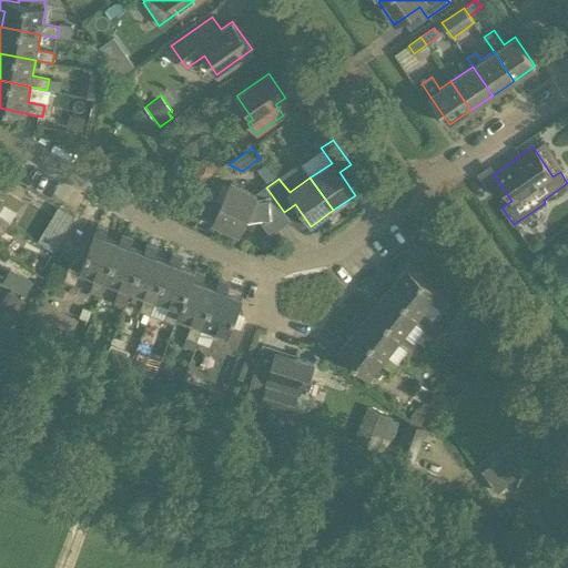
[(243,225),(259,223),(270,237),(291,223),(284,212),(283,213),(282,212),(279,208),(272,213),(270,214),(270,213),(256,194),(231,183),(214,222),(240,234),(243,225)]
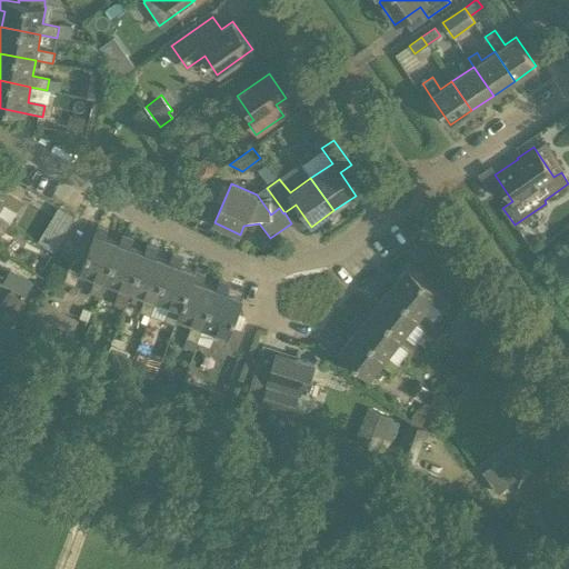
[(17,211),(23,202),(0,187),(0,207),(2,203),(17,211)]
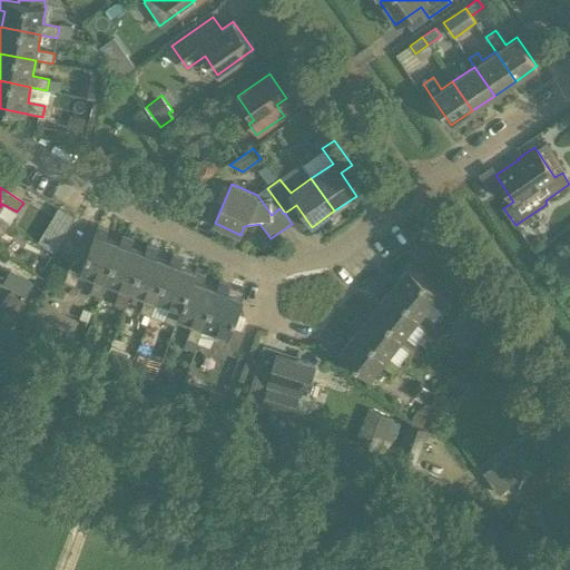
[(285,213),(267,188),(257,195),(271,214),(271,215),(273,214),(279,208),(283,213),(284,214),(285,213)]
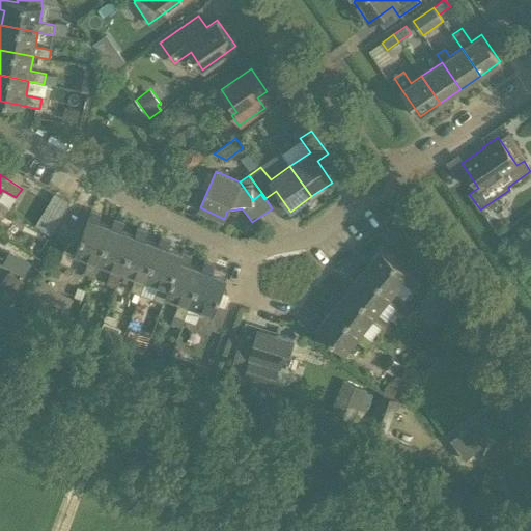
[(8,211),(0,205),(0,218),(3,220),(8,211)]
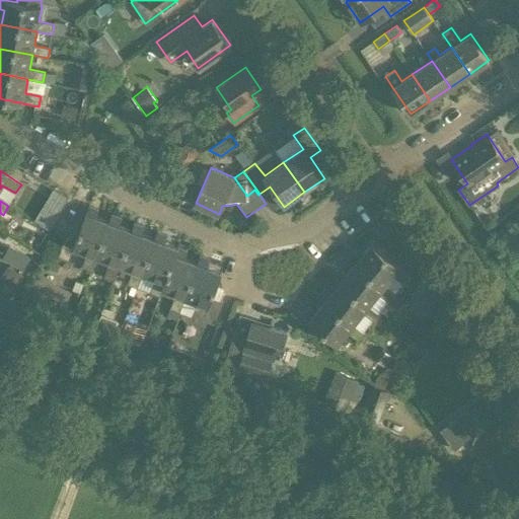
[(95,256),(108,222),(95,217),(98,210),(88,206),(73,248),(86,253),(81,268),(90,271),(95,256)]
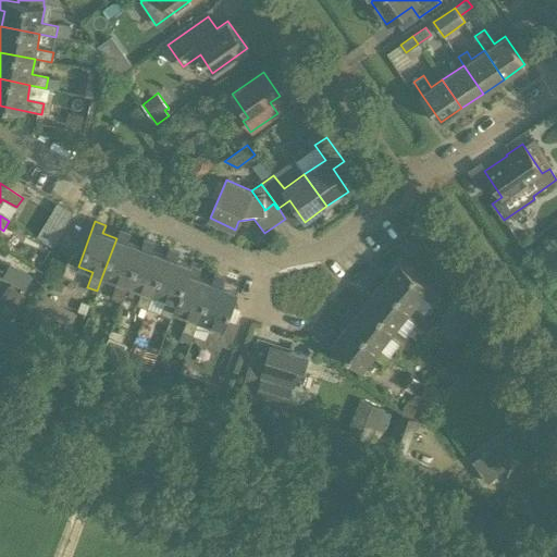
[(51,245),(59,234),(42,224),(36,236),(51,245)]
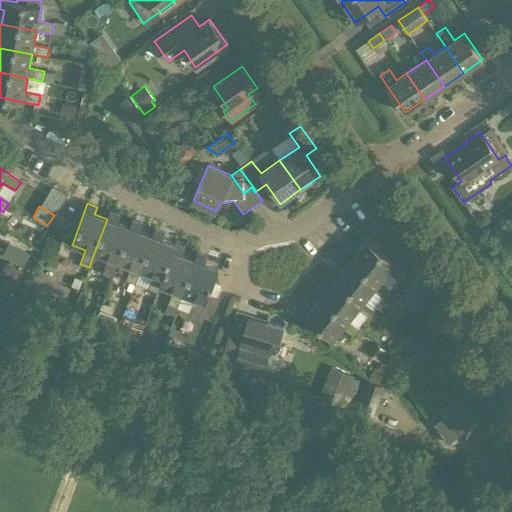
[(117,262),(130,227),(118,222),(119,216),(109,212),(107,219),(94,253),(107,258),(102,272),(111,276),(117,262)]
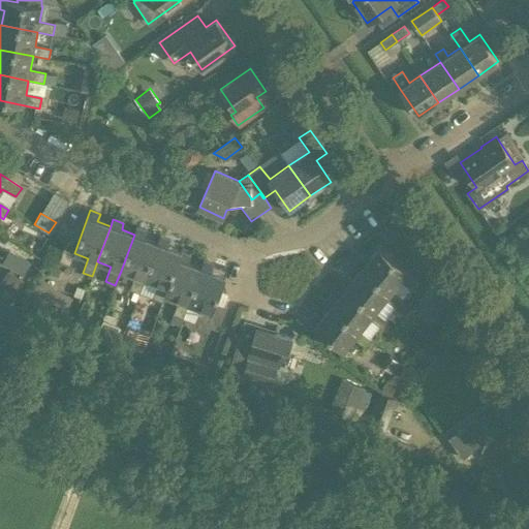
[(144,279),(157,243),(144,239),(147,231),(136,228),(134,235),(121,271),(134,276),(128,290),(138,293),(144,279)]
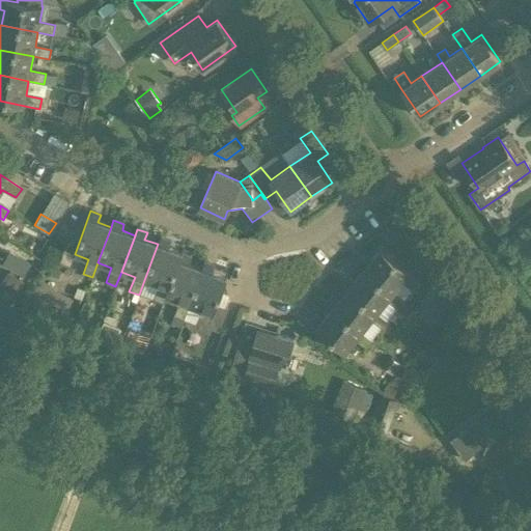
[(165,296),(182,253),(168,248),(170,242),(160,238),(158,244),(144,280),(158,285),(152,300),(162,304),(165,296)]
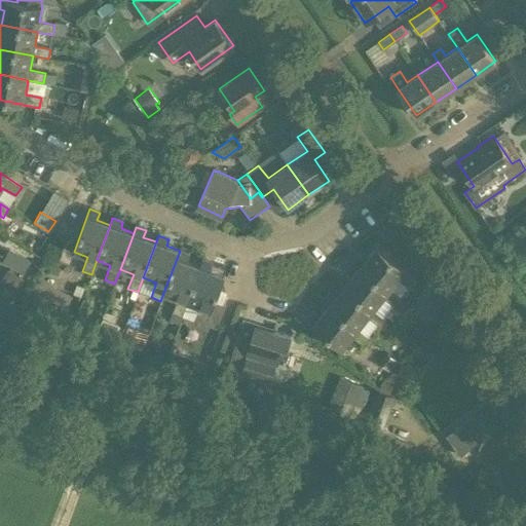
[(354,263),(360,267),(389,292),(399,279),(411,289),(417,282),(376,248),(367,259),(361,255),(354,263)]
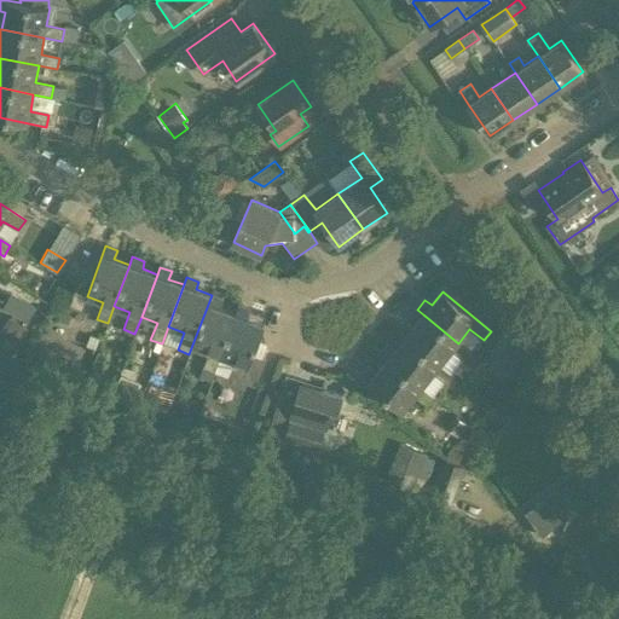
[(214,372),(220,354),(235,316),(219,308),(223,299),(212,295),(192,345),(208,350),(202,368),(214,372)]
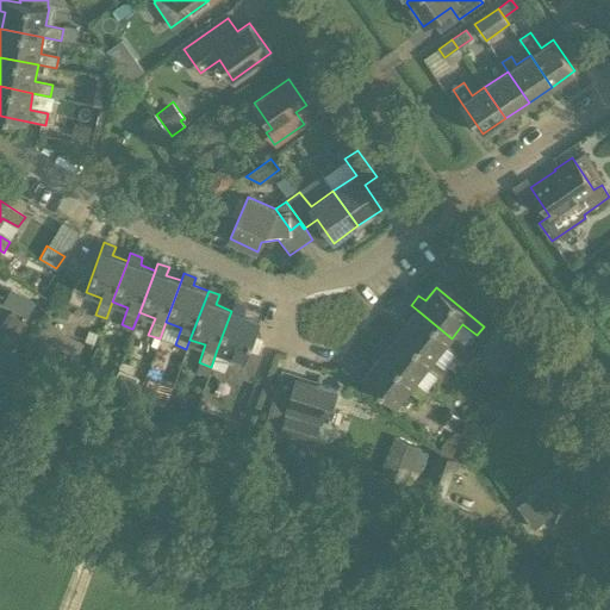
[(237,378),(259,321),(243,315),(247,306),(235,302),(231,311),(217,349),(232,355),(226,373),(237,378)]
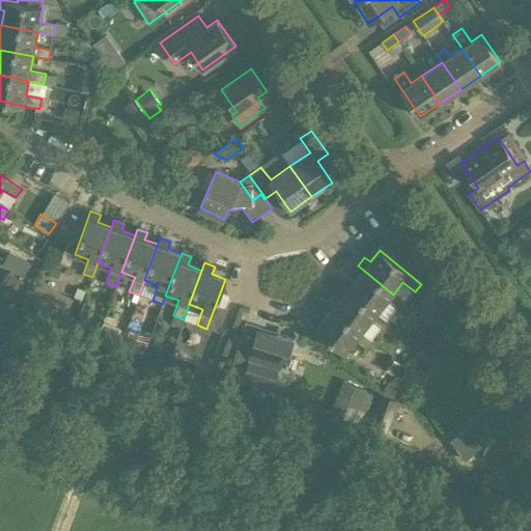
[(393,295),(363,270),(354,281),(347,277),(341,285),(346,289),(376,314),(387,302),(399,311),(404,304),(393,295)]
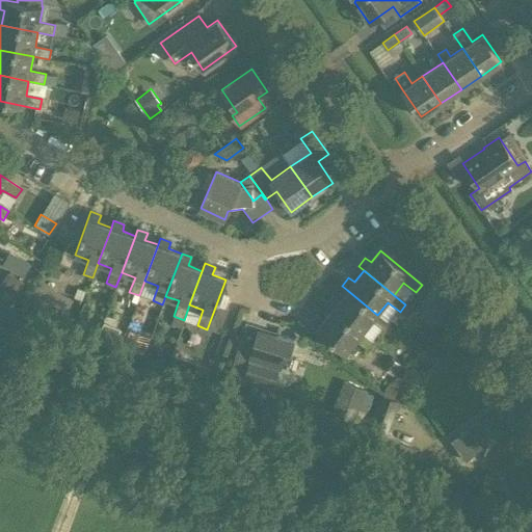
[(326,304),(333,309),(362,334),(371,322),(383,331),(389,324),(377,315),(347,290),(338,301),(333,297),(326,304)]
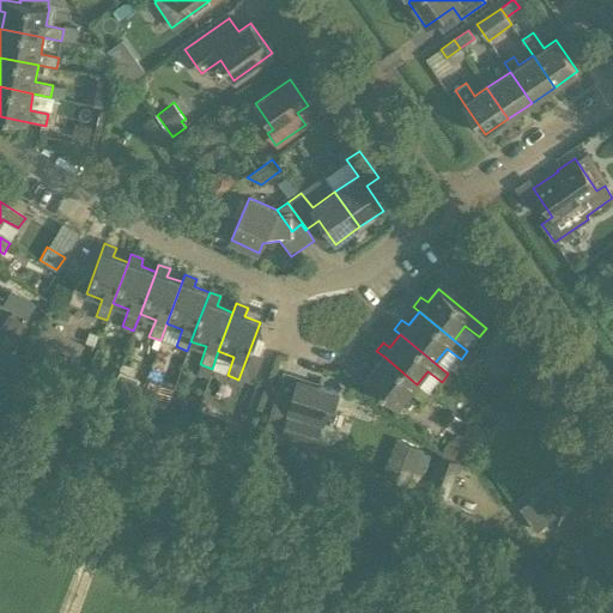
[(505,338),(490,362),(503,370),(520,347),(505,338)]
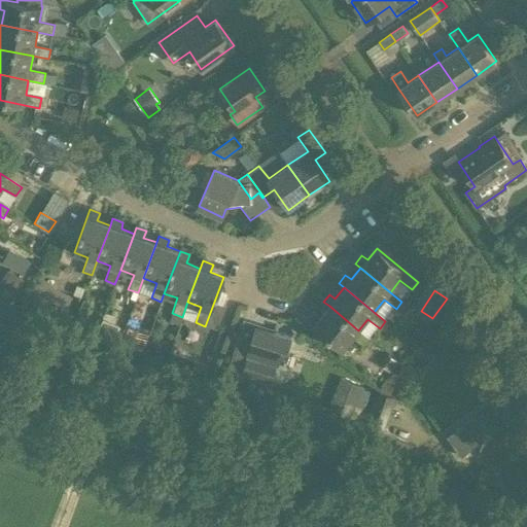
[(358,330),(329,306),(319,318),(314,314),(307,322),(342,350),(352,338),(364,348),(371,340),(358,330)]
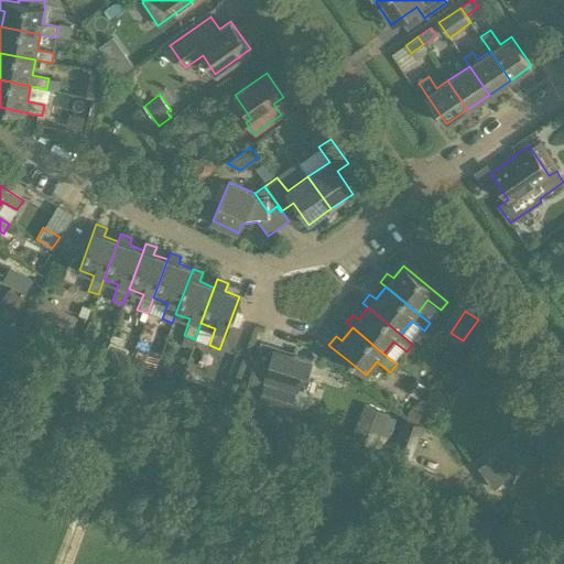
[(273,351),(269,366),(256,361),(243,402),(259,408),(260,402),(290,411),(295,393),(300,379),(305,381),(311,364),(273,351)]
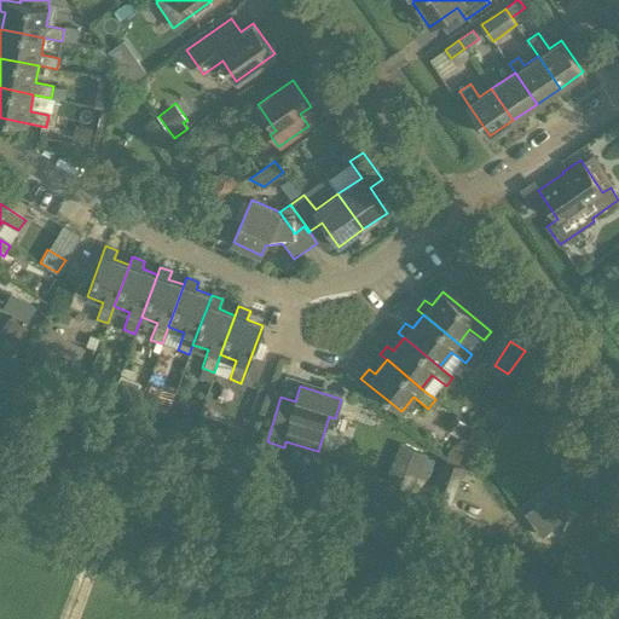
[(230,422),(225,433),(241,438),(244,428),(230,422)]
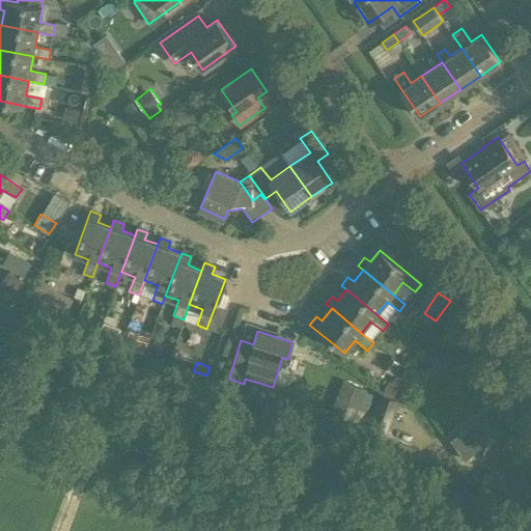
[(347,379),(335,408),(359,418),(371,389),(347,379)]
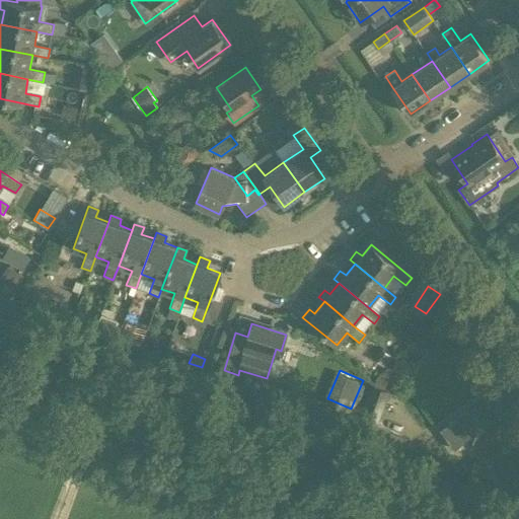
[(378,422),(389,391),(371,384),(360,415),(378,422)]
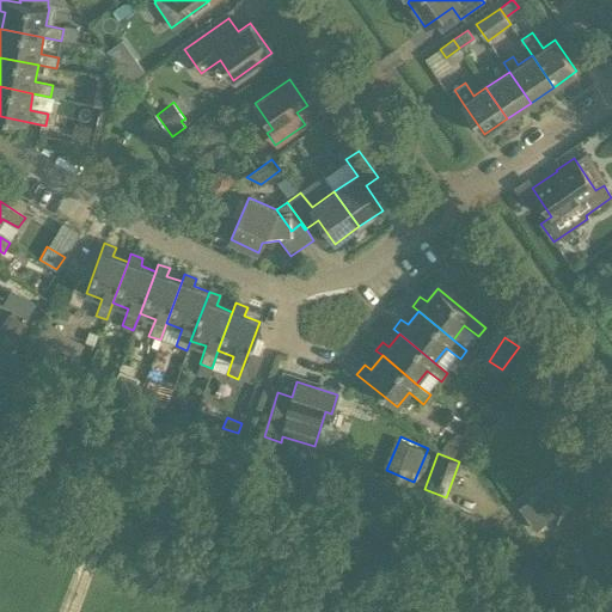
[(551,487),(534,497),(519,508),(532,527),(548,516),(556,527),(588,505),(569,478),(552,489),(551,487)]
